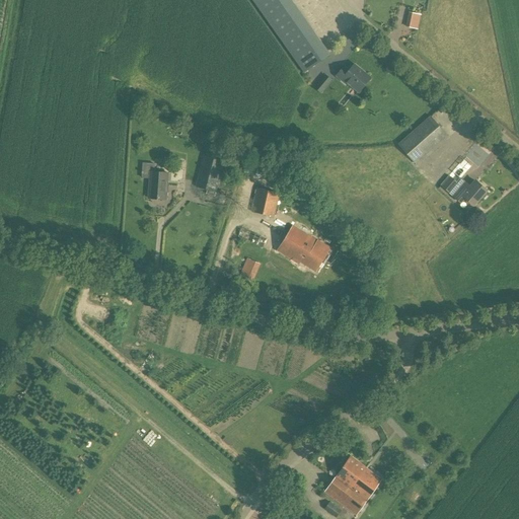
[(251,0),(304,74),(330,55),(291,0),(251,0)]
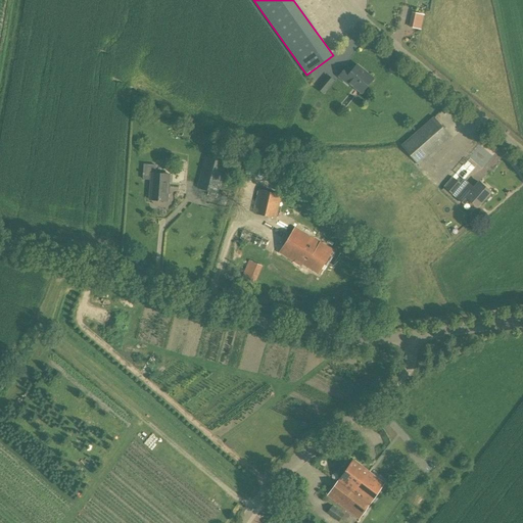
[(422,28),(426,13),(414,10),(410,25),(422,28)]
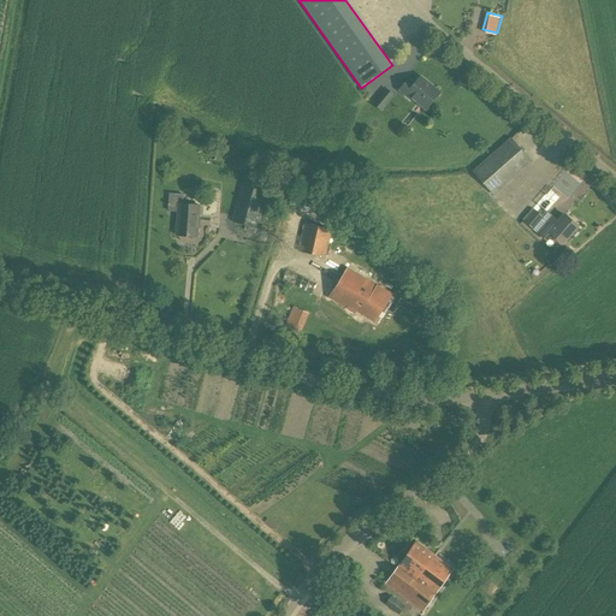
[(421,76),(415,83),(409,78),(400,92),(409,99),(410,98),(426,110),(440,92),(421,76)]
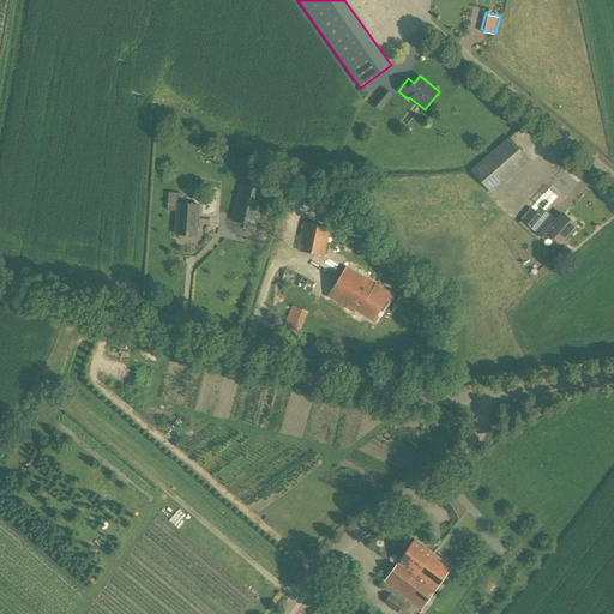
[(372,104),(379,110),(393,95),(385,88),(372,104)]
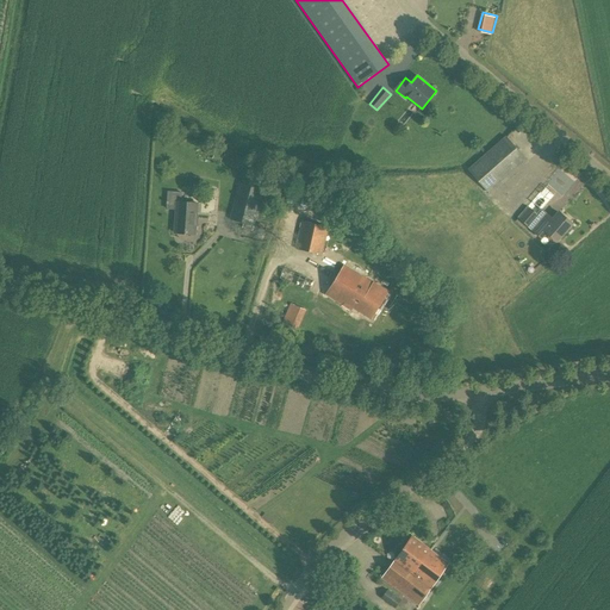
[(505,136),(468,169),(489,193),(527,160),(505,136)]
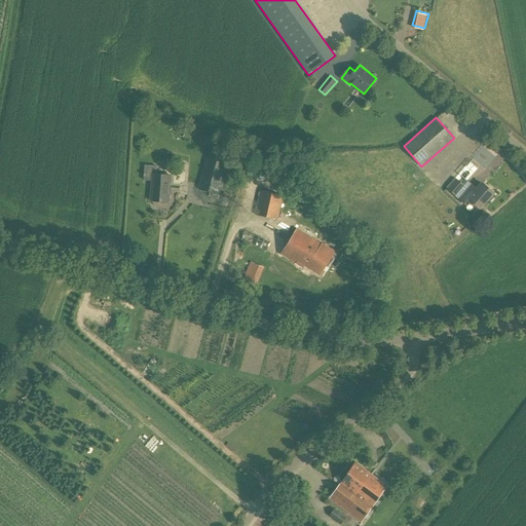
[(209,196),(218,199),(228,162),(207,157),(197,189),(210,192),(209,196)]
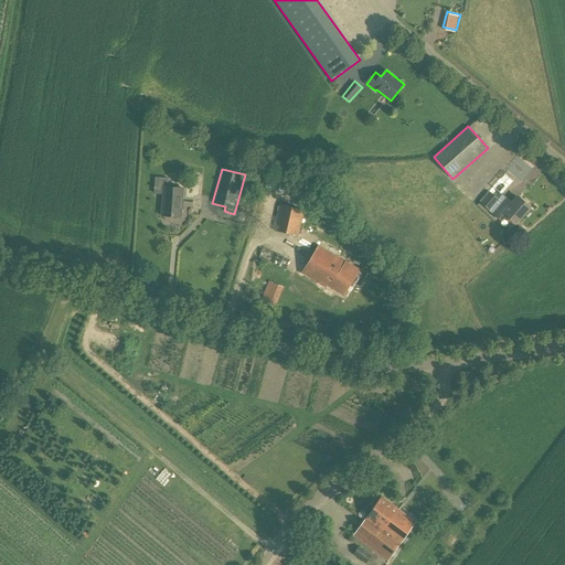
[(153,193),(163,194),(161,215),(181,217),(183,189),(168,188),(168,178),(155,177),(153,193)]
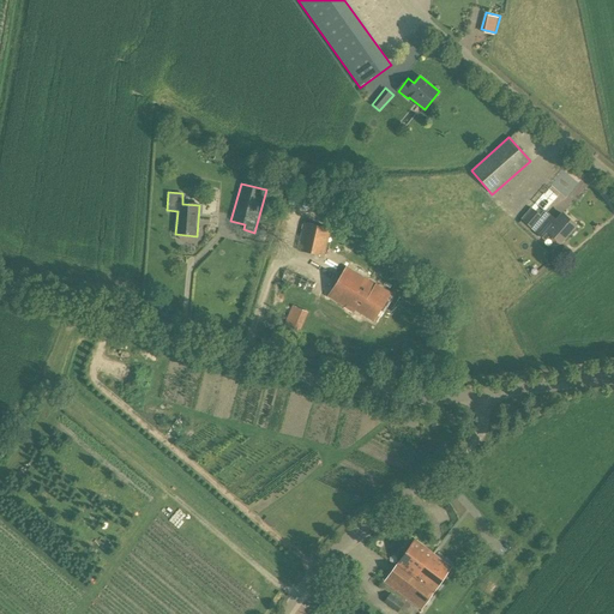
[(536,232),(551,216),(545,210),(540,215),(531,208),(522,220),(530,227),(536,232)]
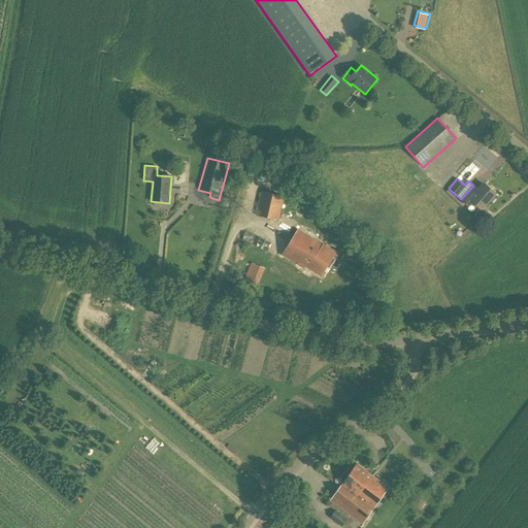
[(494,195),(495,194),(484,184),(479,190),(473,186),(461,199),(469,206),(473,201),(483,209),(489,201),(490,202),(492,202),(495,198),(495,196),(494,195)]
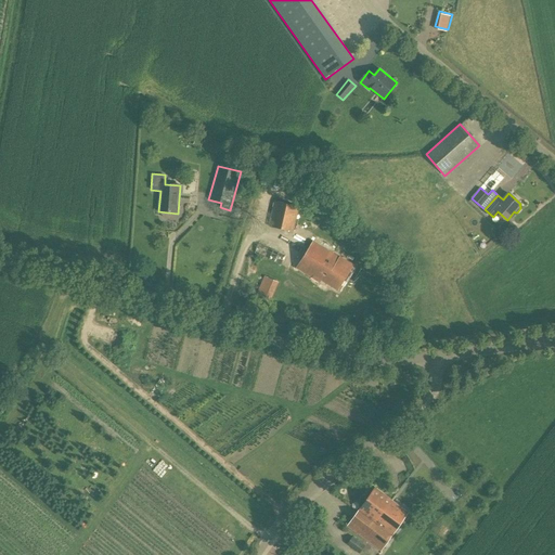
[(274,201),(269,227),(294,232),(299,206),(274,201)]
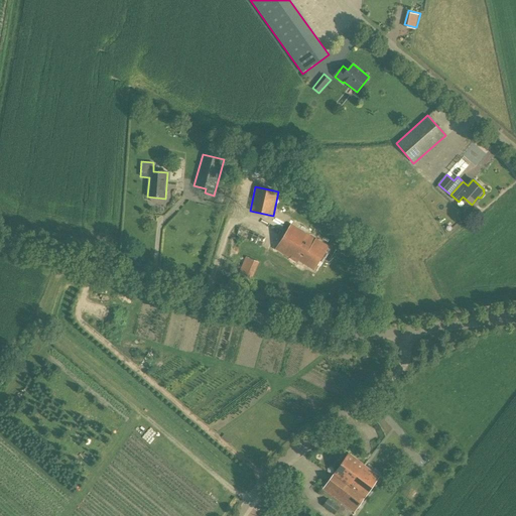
[(295,220),(292,225),(291,224),(275,250),(297,263),(298,261),(313,270),(329,246),(315,238),(315,239),(297,228),(300,224),(295,220)]
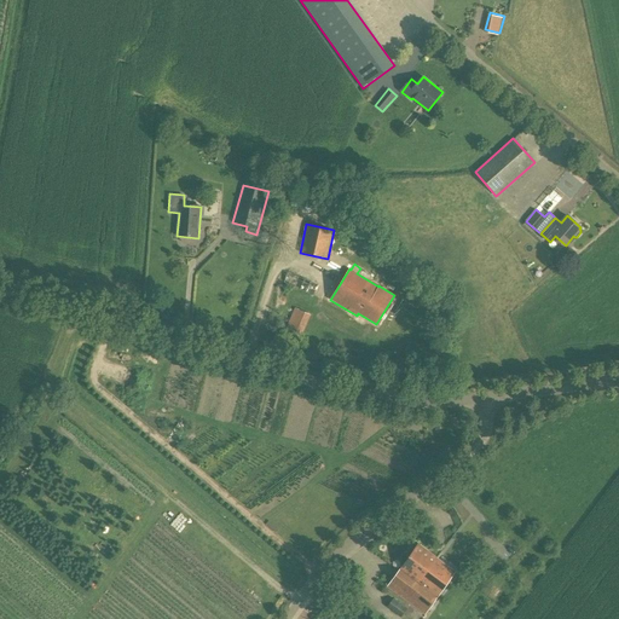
[(318,284),(290,272),(284,284),(312,296),(318,284)]
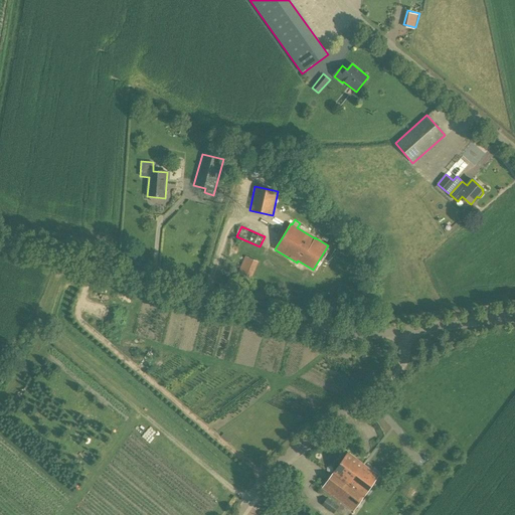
[(237,273),(251,279),(259,262),(245,255),(237,273)]
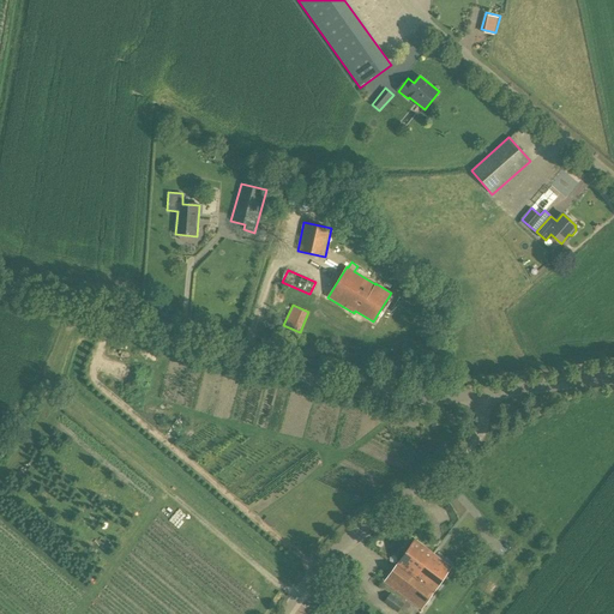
[(264,521),(272,528),(276,524),(266,517),(264,521)]
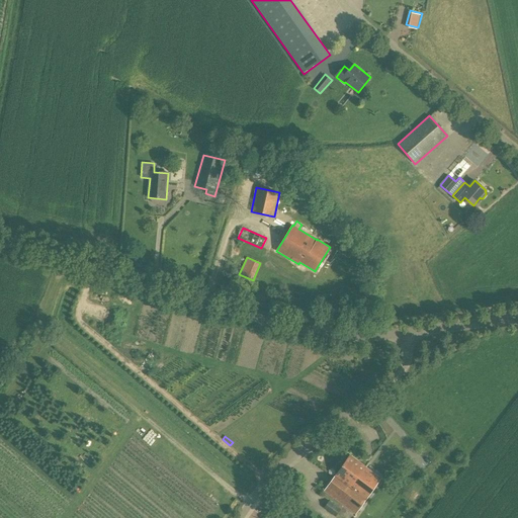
[(324,491),(340,502),(365,466),(350,455),(324,491)]
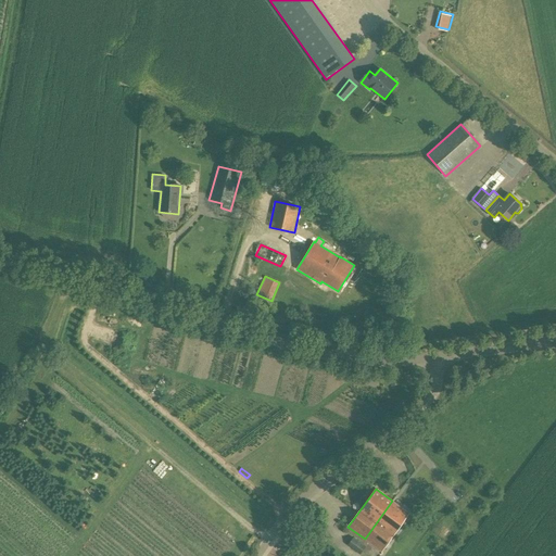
[(392,501),(365,539),(381,552),(409,514),(392,501)]
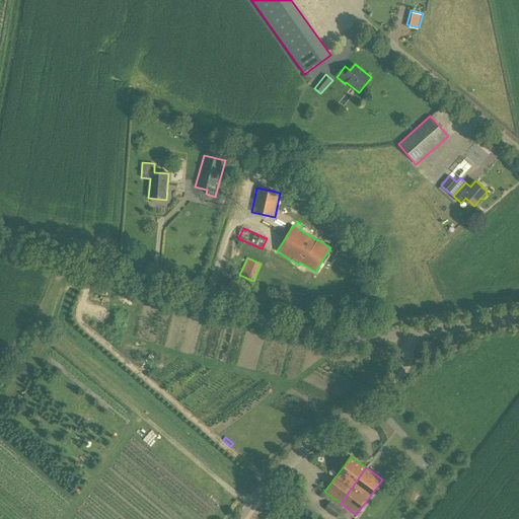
[(329,502),(324,509),(336,518),(342,511),(329,502)]
